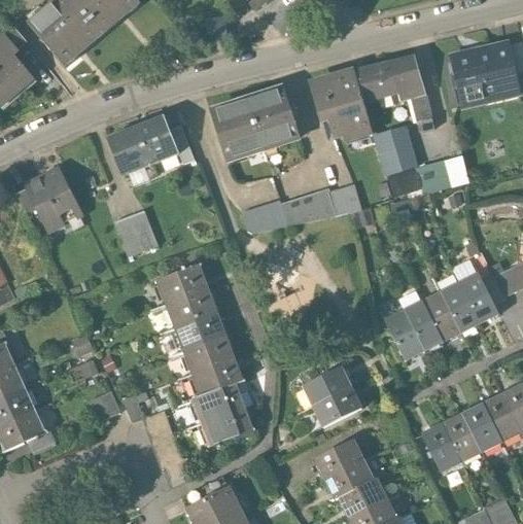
[(70,65),(107,34),(78,0),(59,0),(33,22),(70,65)]
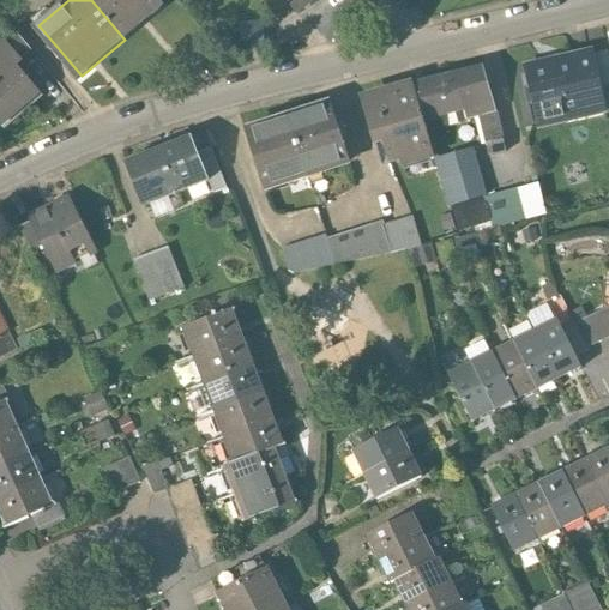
[(91,0),(125,40),(172,1),(170,0),(91,0)]
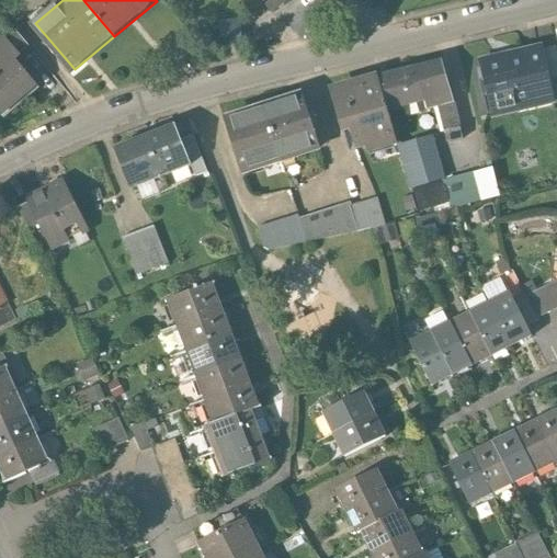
[(262,0),(269,9),(282,0),(262,0)]
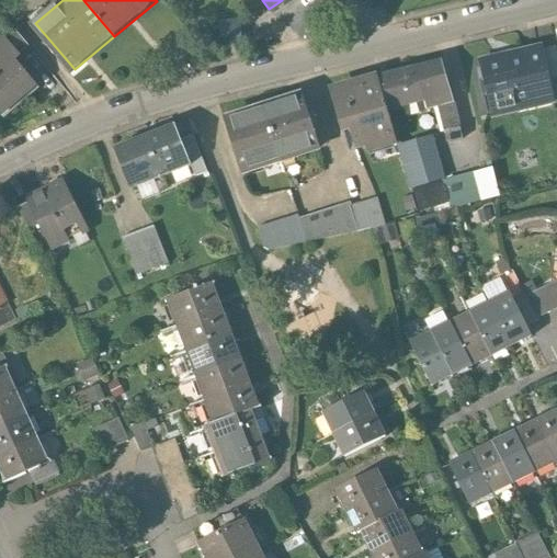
[(0,53),(4,60),(0,63),(0,80),(14,101),(46,79),(26,52),(33,47),(15,23),(0,33),(0,53)]
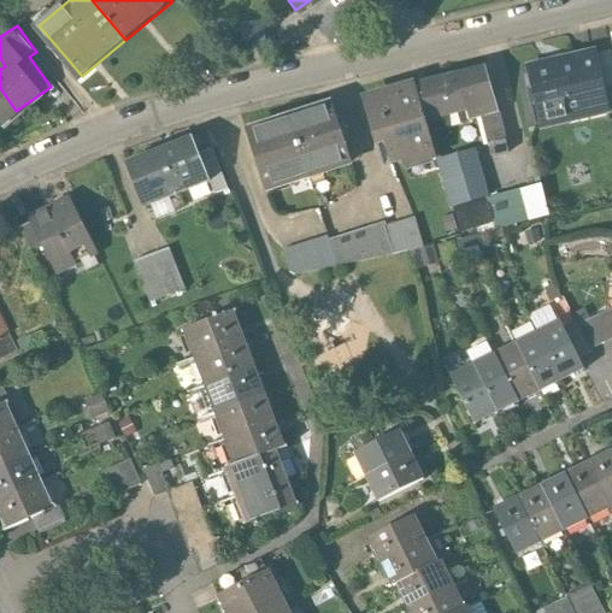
[(589,48),(516,66),(531,130),(605,112),(589,48)]
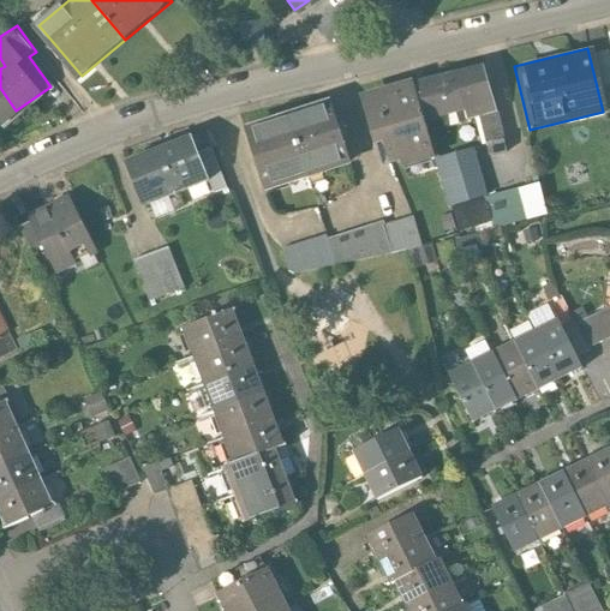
[(490,67),(426,85),(435,120),(466,112),(470,124),(503,115),(490,67)]
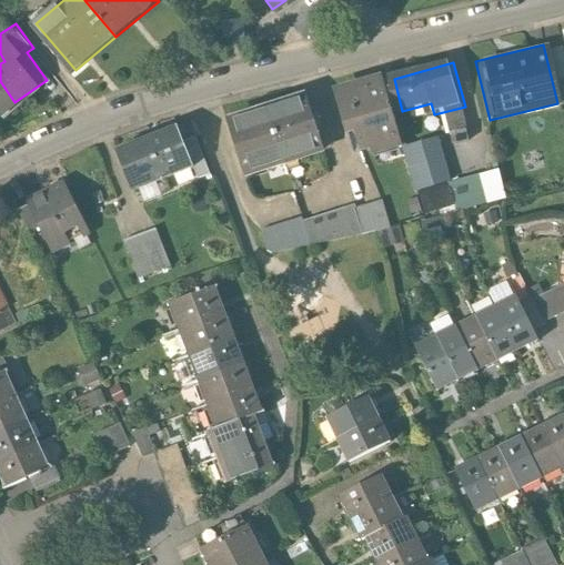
[(412,144),(402,111),(394,79),(345,92),(363,158),(412,144)]
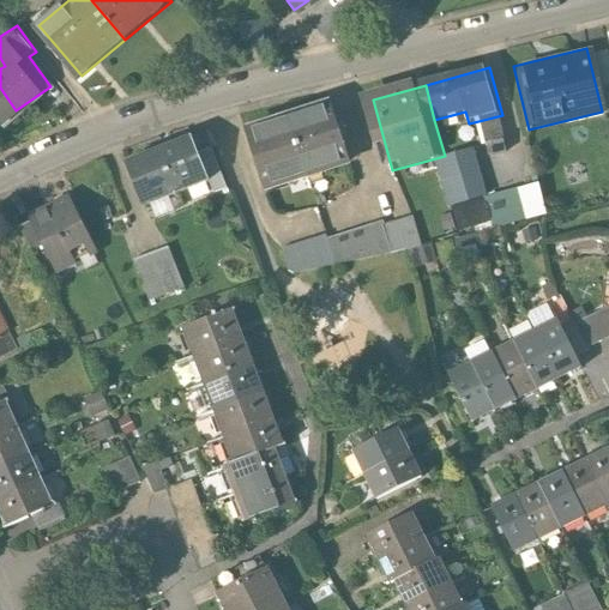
[(337,103),(294,115),(311,176),(355,164),(337,103)]
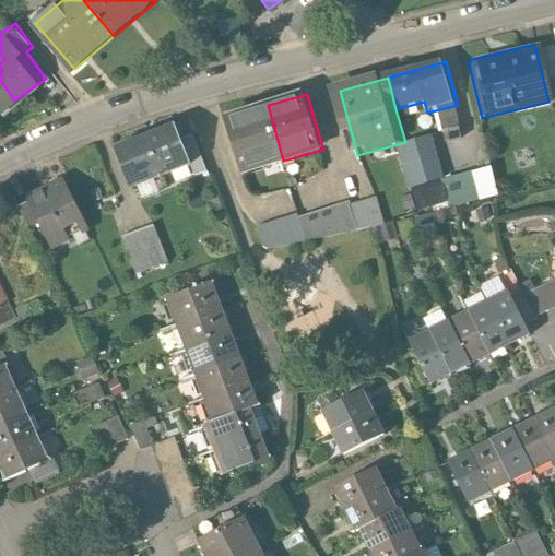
[(244,173),(283,161),(268,105),(227,117),(244,173)]
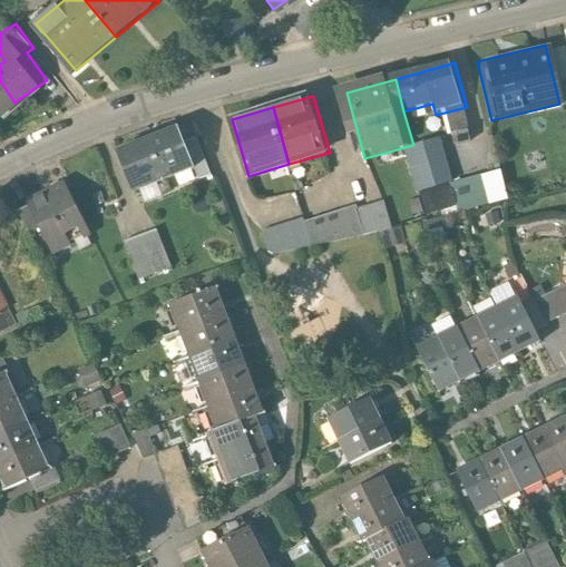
[(177,123),(115,152),(132,186),(193,157),(177,123)]
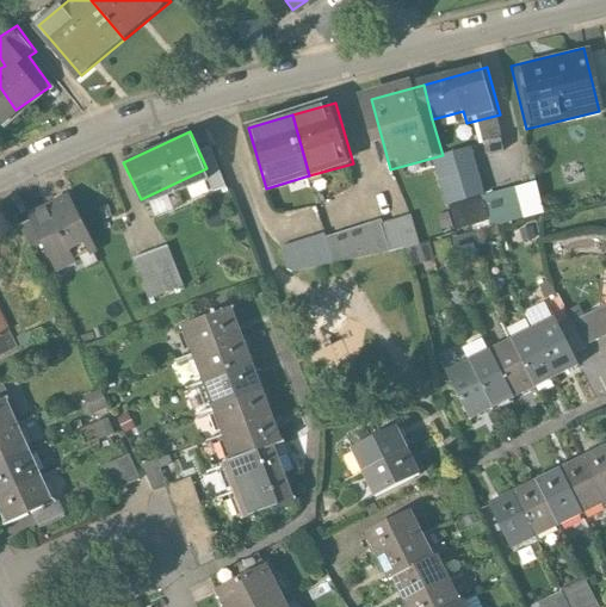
[(530,214),(521,183),(496,190),(484,142),(443,153),(461,224),(499,215),(500,221),(530,214)]
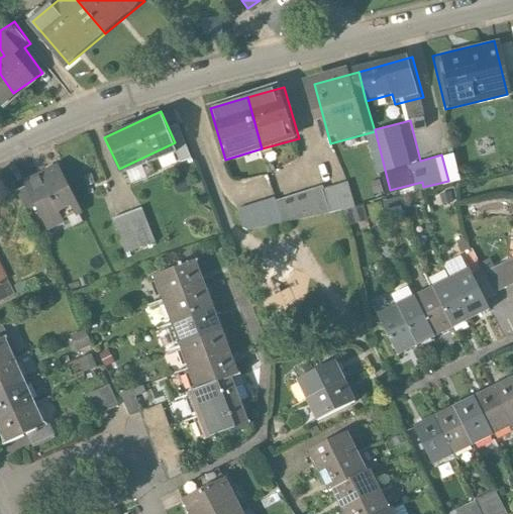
[(447,155),(454,181),(473,176),(466,148),(447,155)]
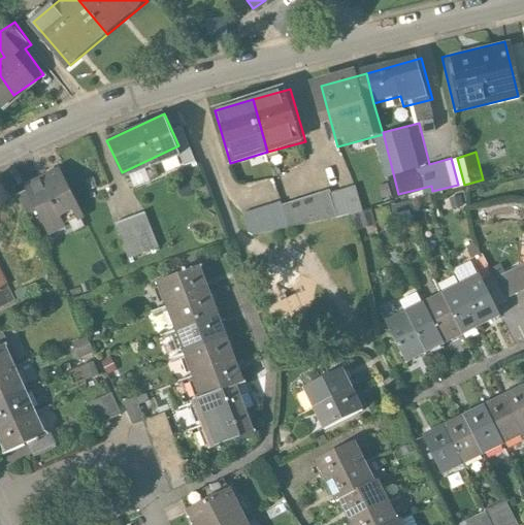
[(56,165),(23,182),(47,232),(80,216),(56,165)]
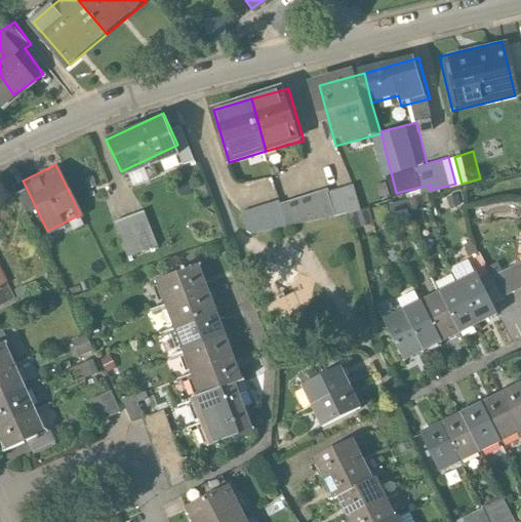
[(350,183),(240,212),(246,235),(356,205),(350,183)]
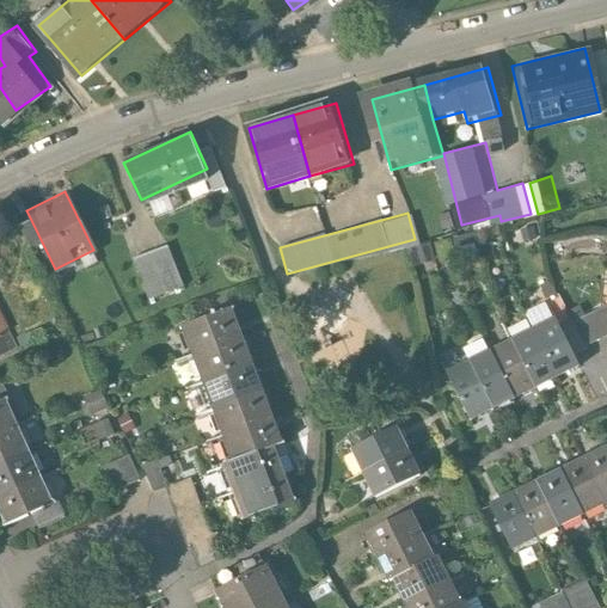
[(161,245),(130,257),(148,301),(179,289),(161,245)]
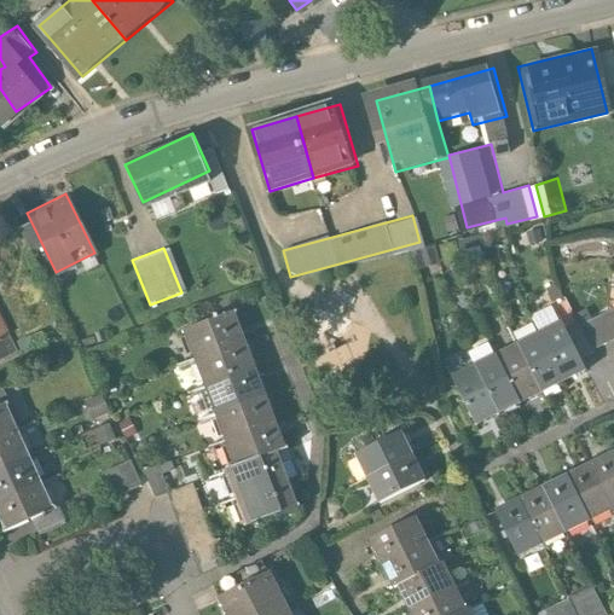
[(180,325),(190,352),(244,334),(235,306),(180,325)]
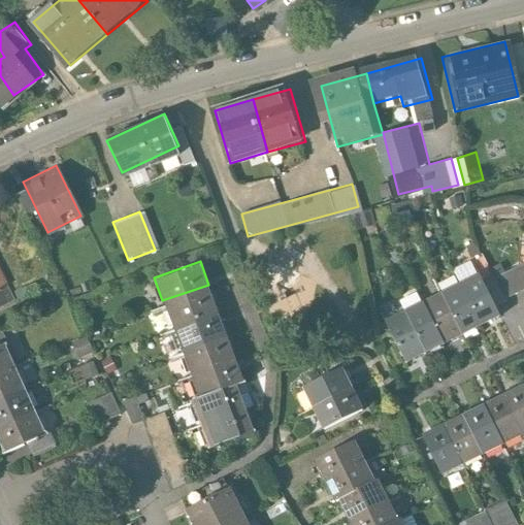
[(523,269),(485,283),(496,305),(521,295),(523,295),(523,269)]
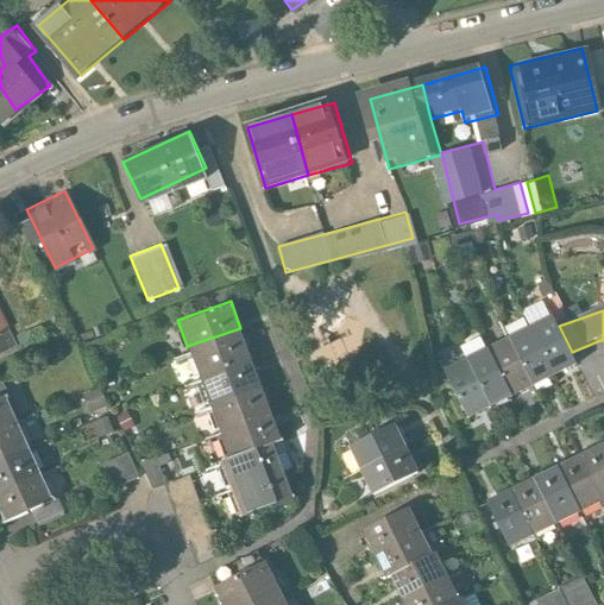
[(0,351),(14,345),(0,317),(0,351)]
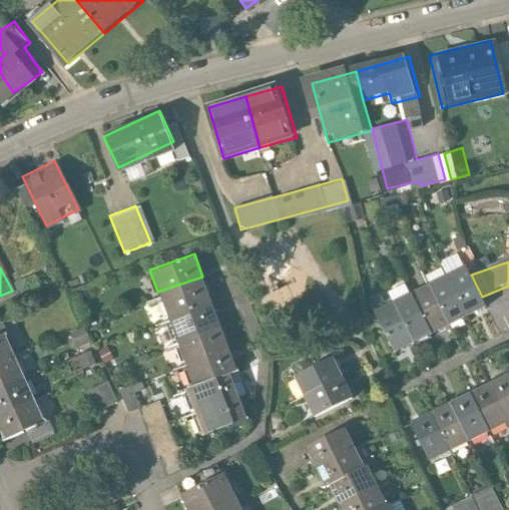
[(468,268),(450,277),(468,314),(486,305),(482,297),(471,275),(468,268)]
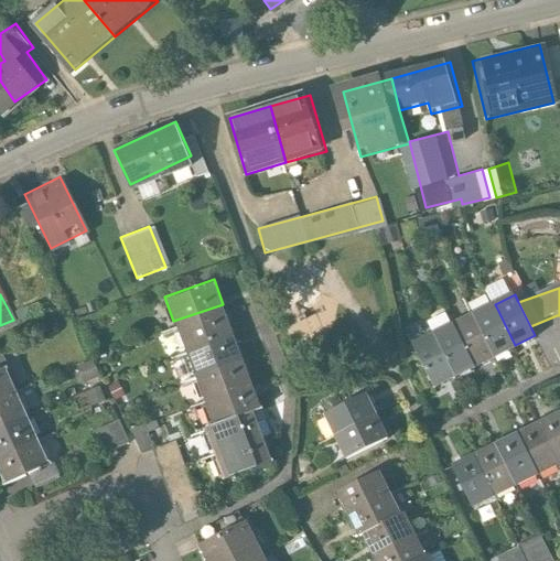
[(173,321),(182,346),(232,328),(223,304),(173,321)]
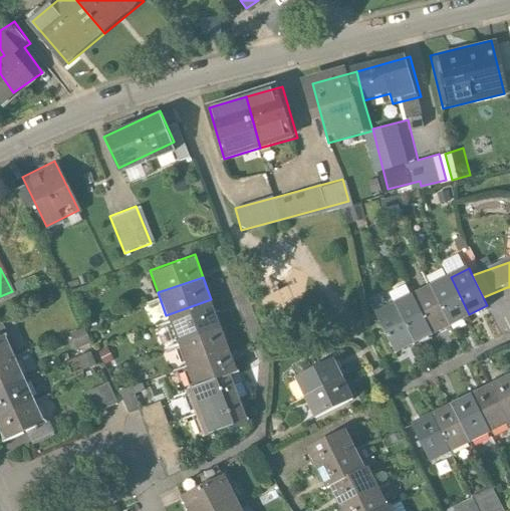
[(452,322),(469,314),(451,277),(434,285),(452,322)]
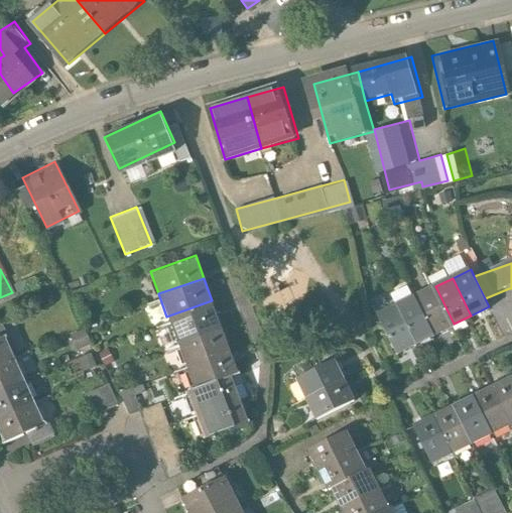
[(435,286),(417,295),(435,333),(454,324),(435,286)]
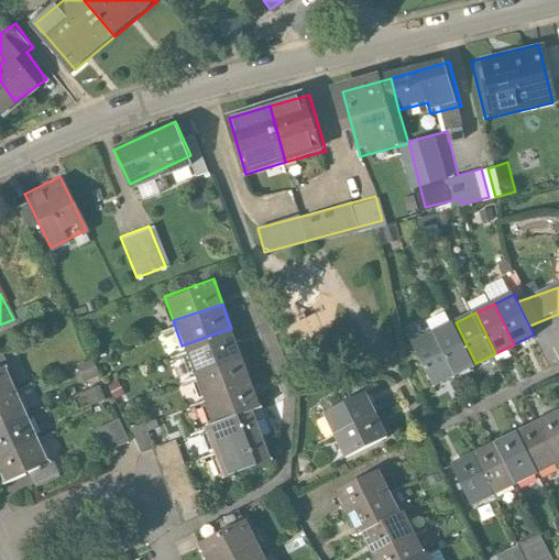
[(456,373),(475,363),(456,322),(436,331),(456,373)]
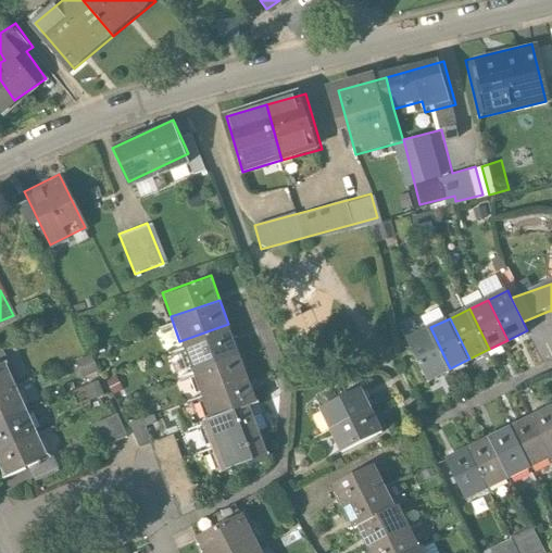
[(179,341),(188,365),(237,349),(228,324),(179,341)]
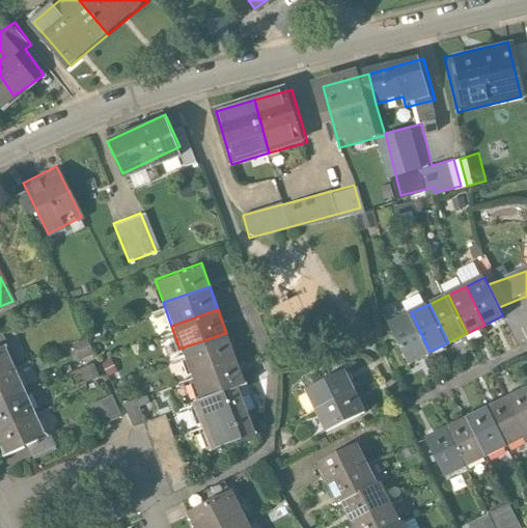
[(411,360),(430,352),(411,312),(392,322),(411,360)]
